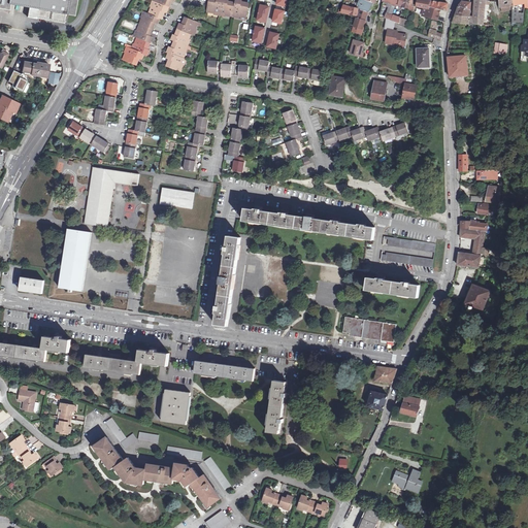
[(0,0),(0,9),(5,11),(8,11),(9,5),(36,10),(35,20),(62,25),(64,15),(73,18),(76,0),(0,0)]
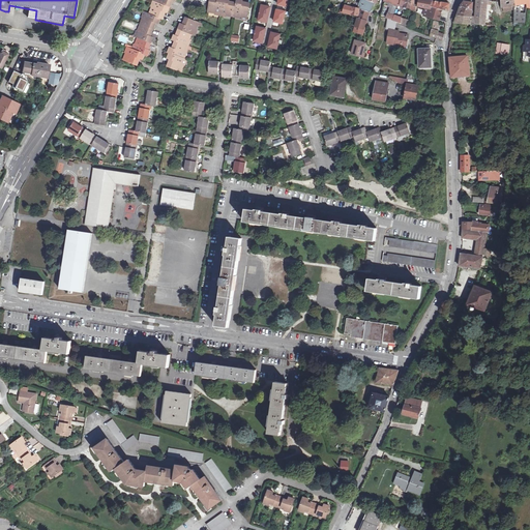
[(159,0),(158,4),(172,9),(173,5),(174,1),(177,3),(178,0),(159,0)]
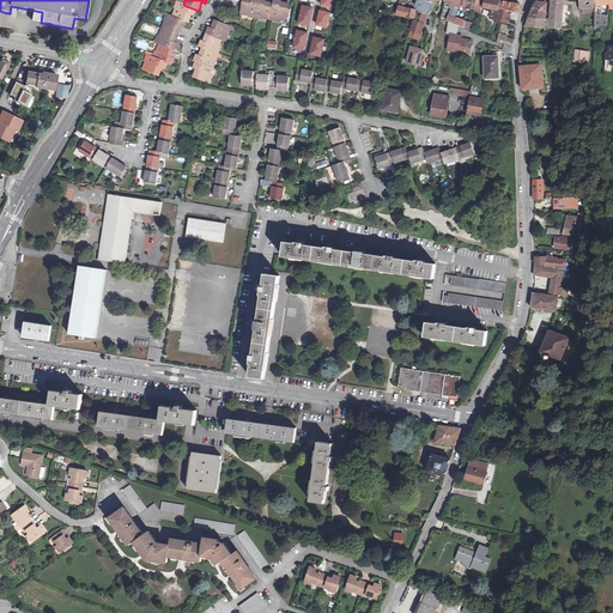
[(287,23),(290,5),(281,4),(283,0),(280,0),(275,0),(274,6),(273,17),(279,18),(279,20),(280,20),(287,23)]
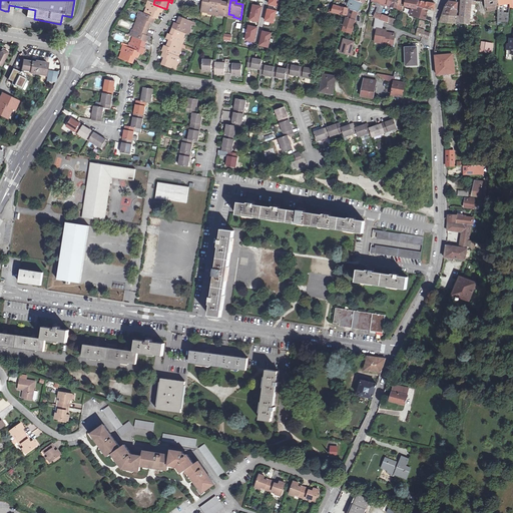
[(398,11),(399,7),(400,0),(395,0),(393,7),(391,13),(397,15),(398,11)]
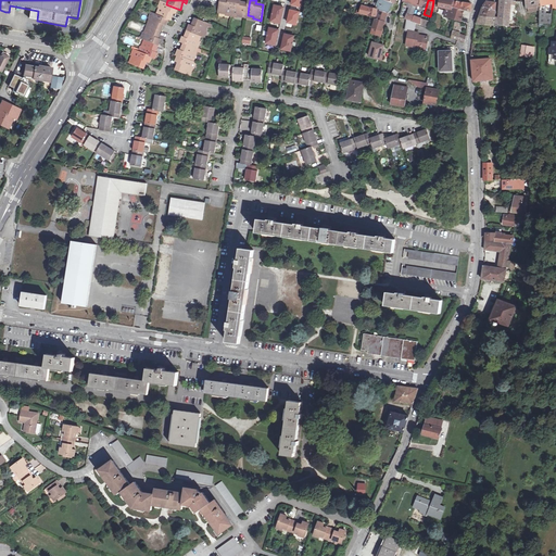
[(441,0),(440,8),(440,9),(449,11),(453,12),(454,10),(455,2),(449,1),(444,0),(441,0)]
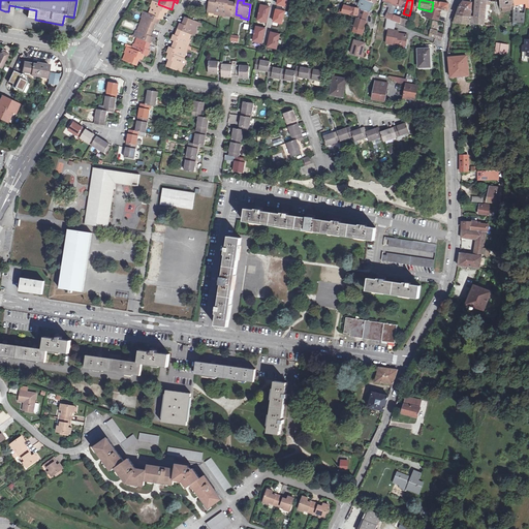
[(484,26),(485,26),(485,10),(490,11),(490,1),(483,0),(476,0),(475,18),(474,25),(481,26),(484,26)]
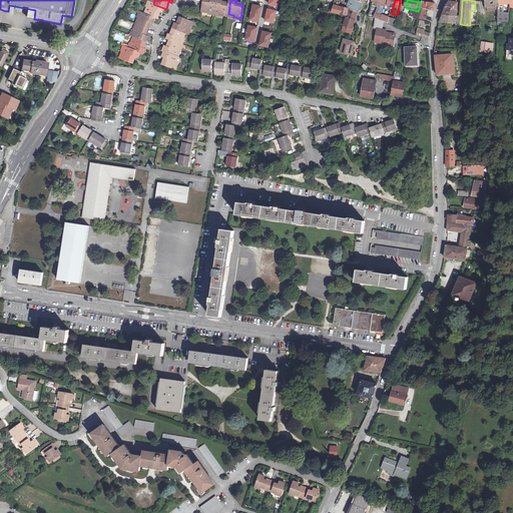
[(512,0),(486,0),(487,2),(487,8),(487,9),(489,9),(489,8),(497,6),(498,18),(498,24),(501,24),(508,24),(510,9),(512,9),(512,0)]
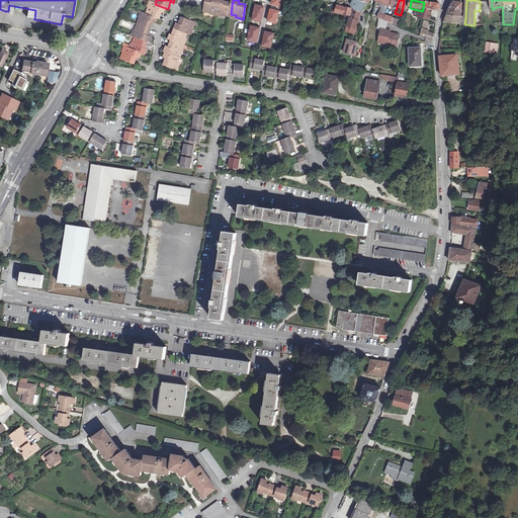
[(211,13),(218,14),(220,2),(213,1),(213,2),(206,1),(203,13),(206,14),(211,15),(211,13)]
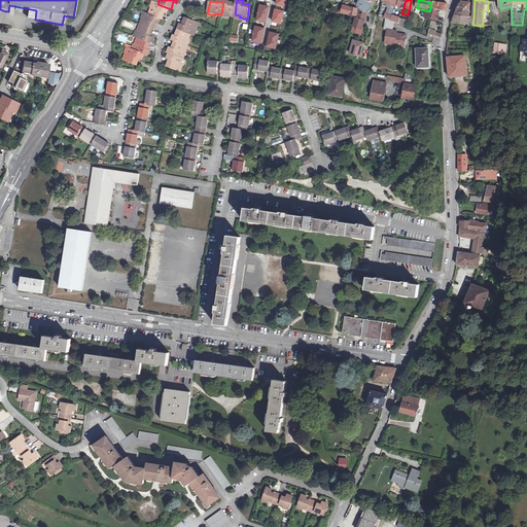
[(229,3),(223,2),(221,14),(224,14),(226,15),(225,16),(234,19),(235,14),(236,5),(229,4),(229,3)]
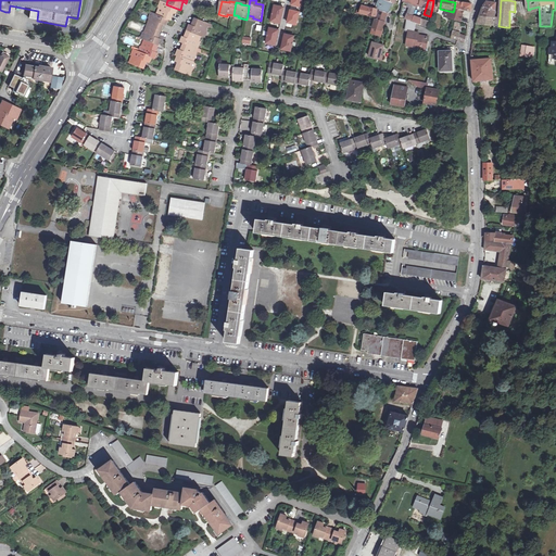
[(389,15),(393,4),(386,2),(384,2),(382,9),(381,10),(380,12),(388,14),(389,15)]
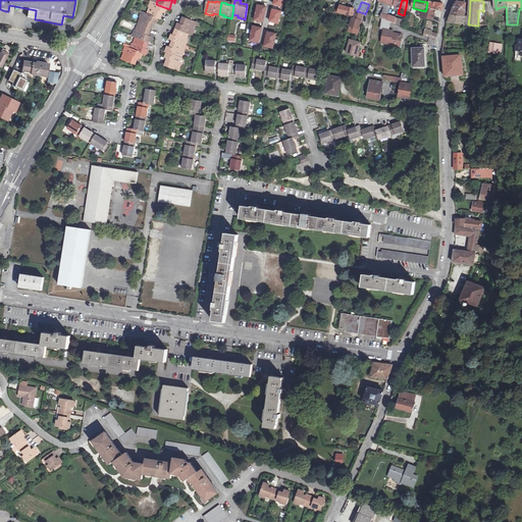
[(427,2),(426,9),(436,11),(442,12),(444,4),(438,3),(427,2)]
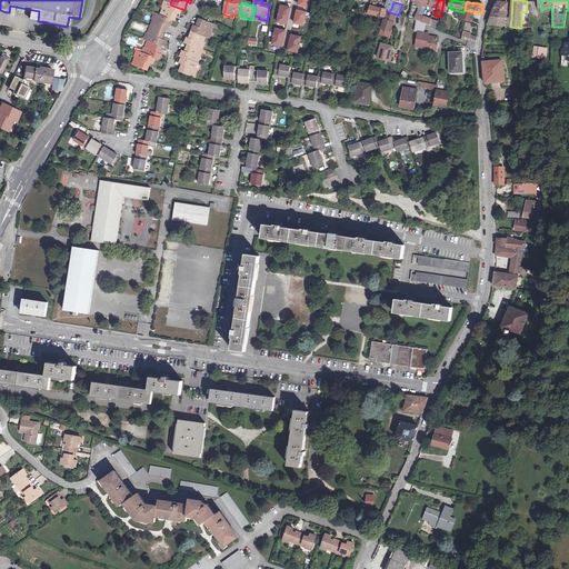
[(417,17),(423,19),(426,13),(428,6),(422,3),(417,17)]
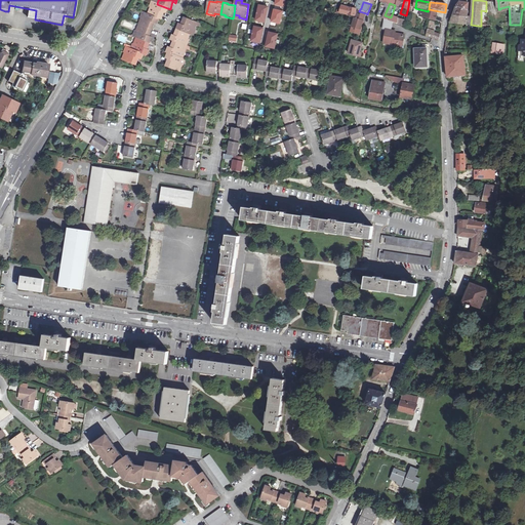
[(168,14),(170,9),(157,4),(156,4),(154,8),(153,8),(150,15),(162,21),(163,21),(165,16),(166,13),(168,14)]
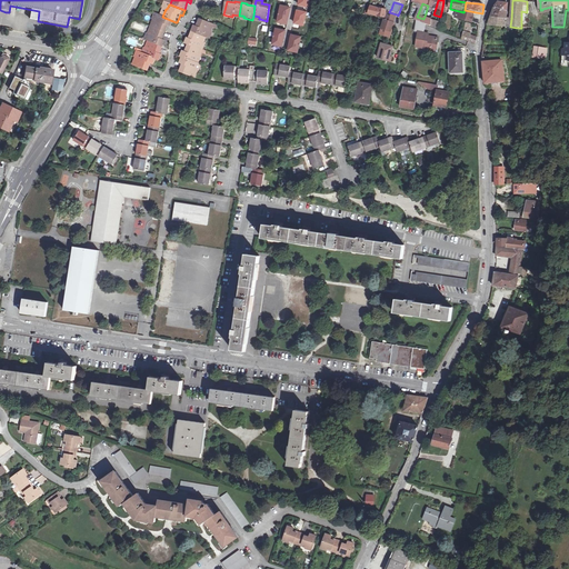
[(291,9),(283,7),(279,23),(289,26),(291,13),(291,9)]
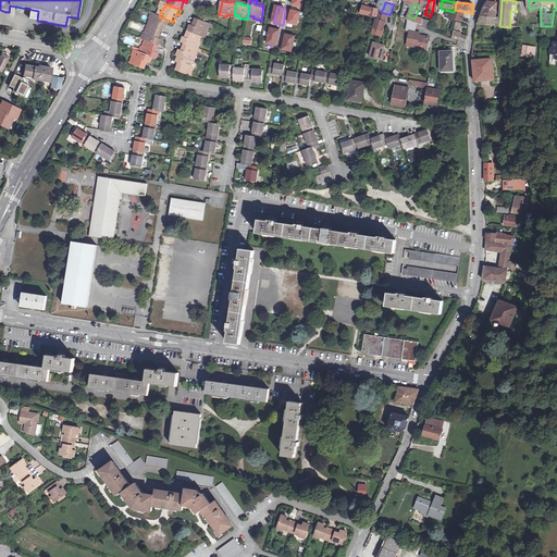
[(483,11),(481,15),(496,17),(497,17),(497,14),(498,14),(498,11),(497,11),(484,7),(483,11)]
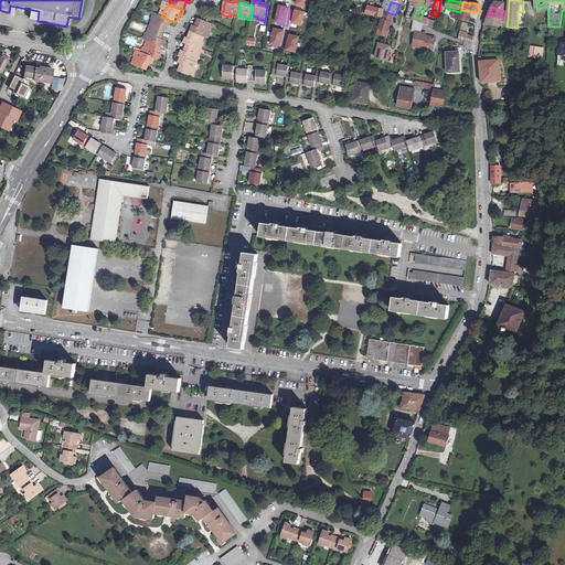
[(383,20),(385,16),(383,16),(383,12),(368,8),(365,16),(383,20)]
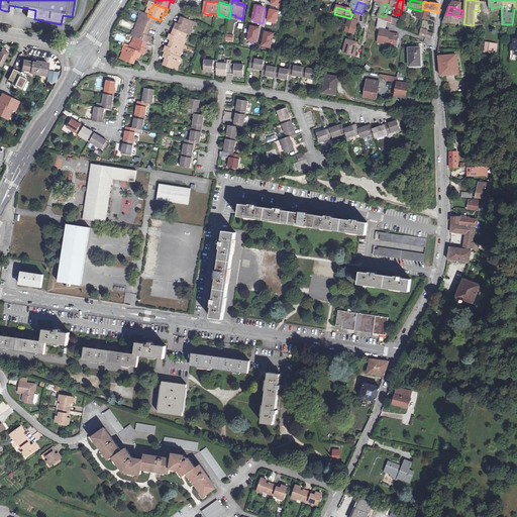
[(421,11),(417,10),(416,18),(419,19),(425,20),(430,21),(432,11),(422,9),(421,11)]
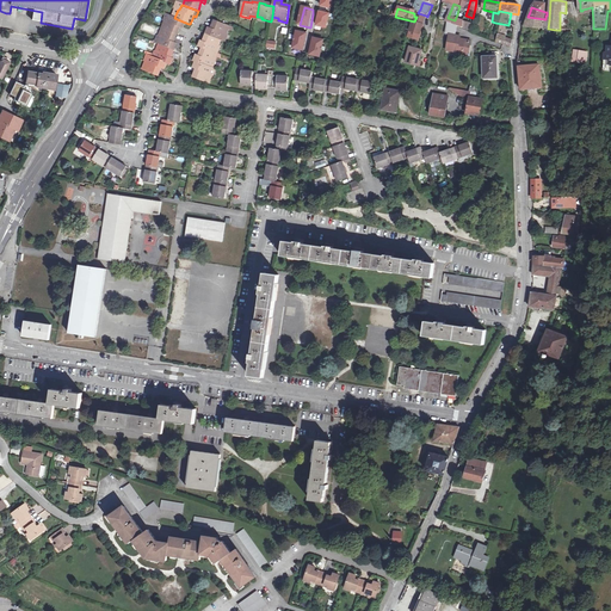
[(412,23),(409,34),(418,35),(421,26),(426,16),(418,13),(417,17),(414,22),(414,24),(412,23)]
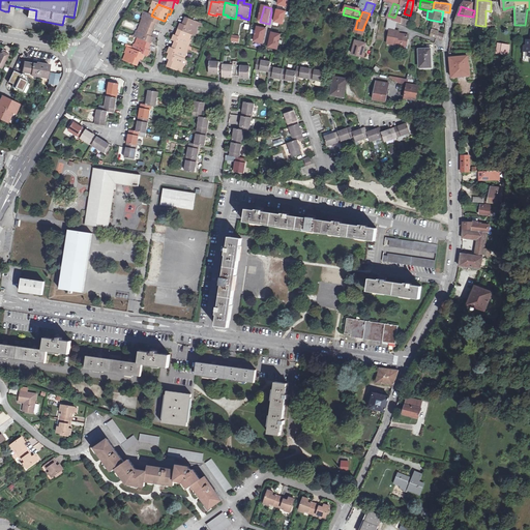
[(455,24),(475,25),(476,18),(475,18),(473,17),(472,17),(458,15),(455,23),(454,24),(455,24)]
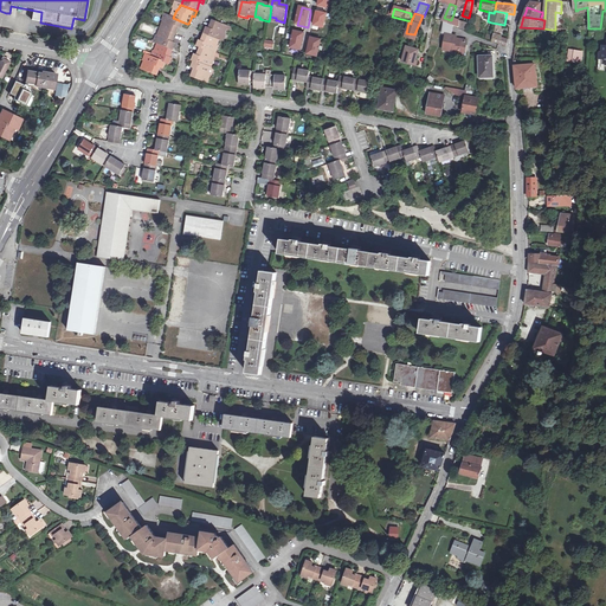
[(167,23),(163,31),(179,37),(181,33),(182,28),(185,28),(187,24),(173,18),(171,18),(168,24),(167,23)]
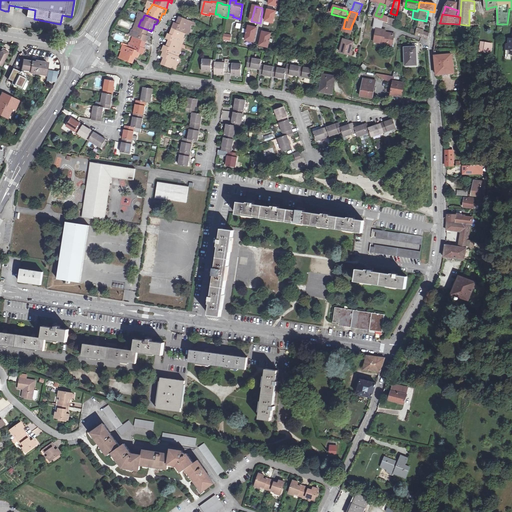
[(175,24),(173,30),(187,35),(188,35),(190,30),(191,30),(194,24),(181,19),(179,22),(178,25),(175,24)]
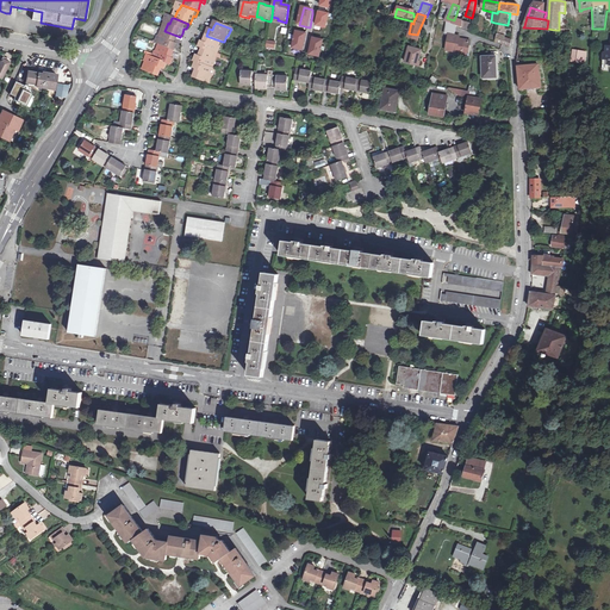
[(453,25),(448,23),(446,33),(449,35),(446,50),(456,53),(456,55),(467,57),(471,42),(460,39),(461,37),(455,36),(458,27),(455,26),(453,25)]
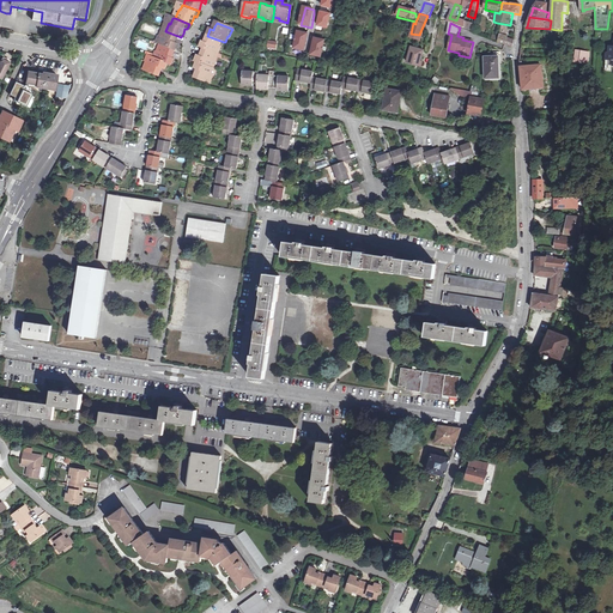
[(419,35),(411,34),(410,35),(420,37),(425,28),(423,26),(419,35)]
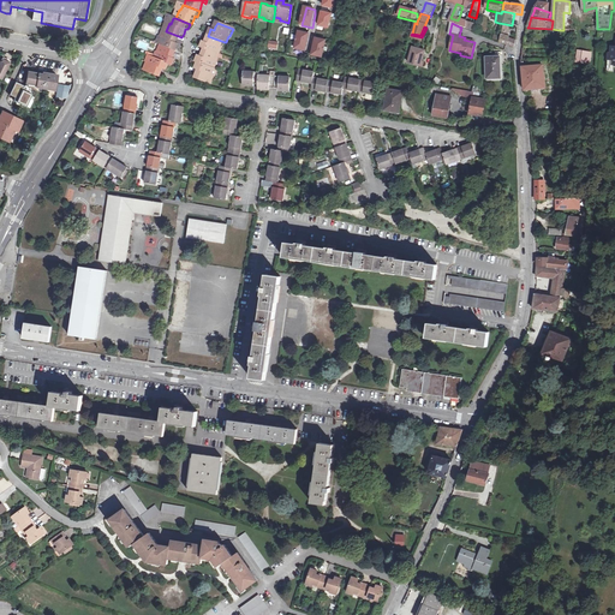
[(517,43),(515,42),(509,41),(509,39),(508,37),(511,29),(505,28),(502,37),(501,42),(501,43),(508,46),(511,47),(515,48),(517,43)]
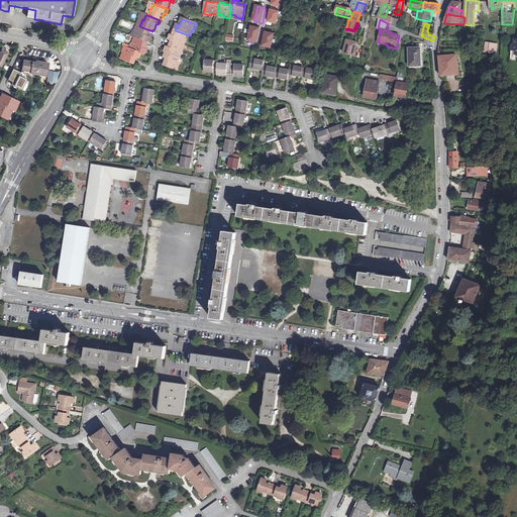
[(152,31),(139,26),(136,33),(138,34),(136,38),(136,39),(150,44),(151,39),(150,38),(151,35),(152,31)]
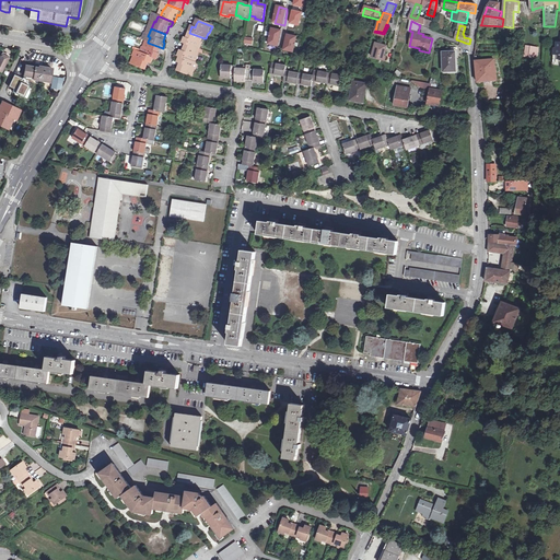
[(282,31),(273,28),(270,45),(279,47),(282,35),(281,35),(282,31)]
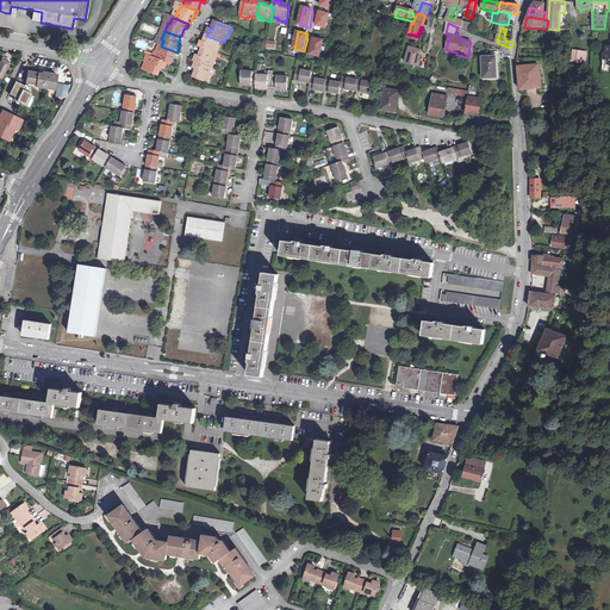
[(223,42),(206,36),(205,39),(204,43),(203,42),(200,49),(203,50),(215,55),(217,49),(221,50),(223,42)]
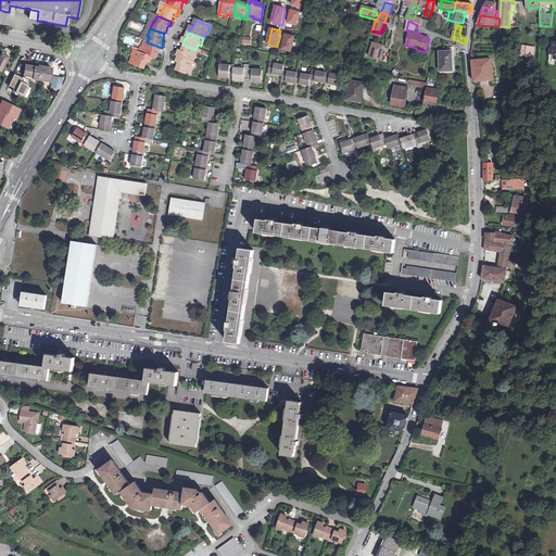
[(293,52),(297,37),(288,35),(287,38),(283,51),(293,52)]
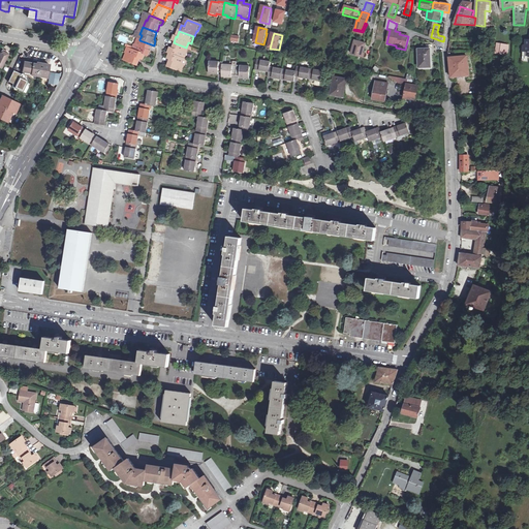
[(154,45),(139,40),(137,48),(138,48),(136,53),(147,57),(151,58),(153,53),(151,52),(152,49),(154,45)]
